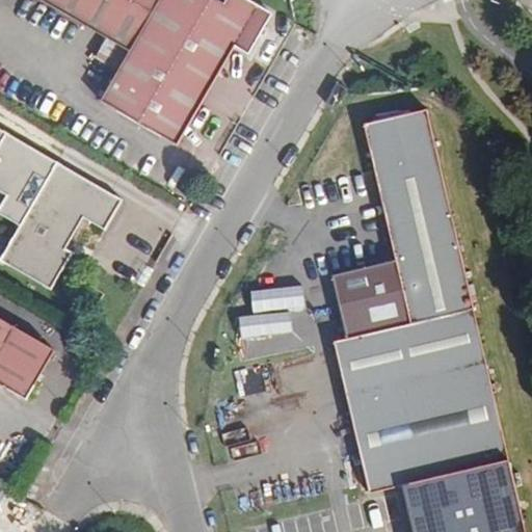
[(38,0),(91,30),(109,0),(38,0)]
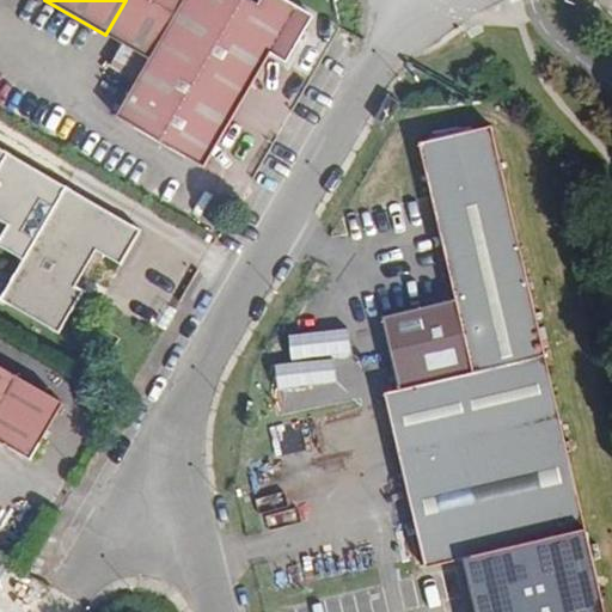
[(203,169),(270,54),(287,63),(313,18),(282,0),(261,0),(258,6),(248,0),(126,0),(105,35),(150,61),(116,117),(203,169)]
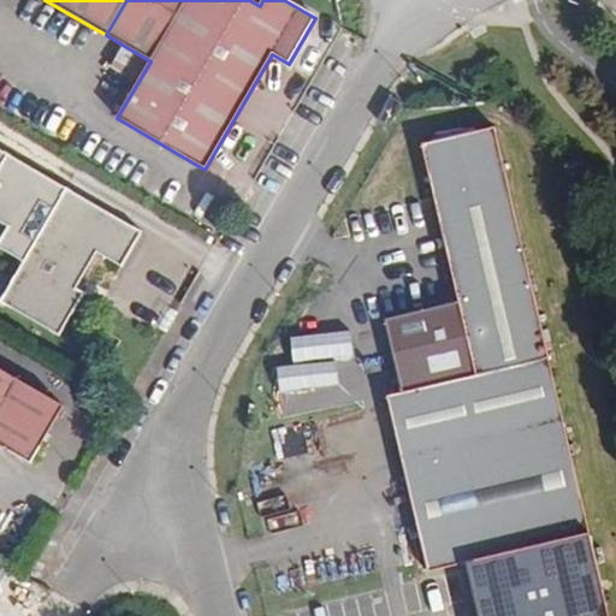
[(475,375),(549,359),(495,128),(421,146),(475,375)]
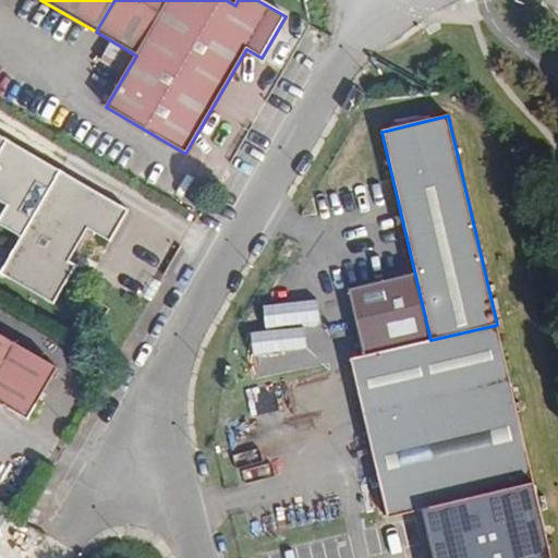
[(110,242),(129,210),(0,135),(0,203),(7,207),(0,218),(0,225),(20,237),(0,270),(0,273),(53,305),(76,265),(70,262),(88,230),(110,242)]
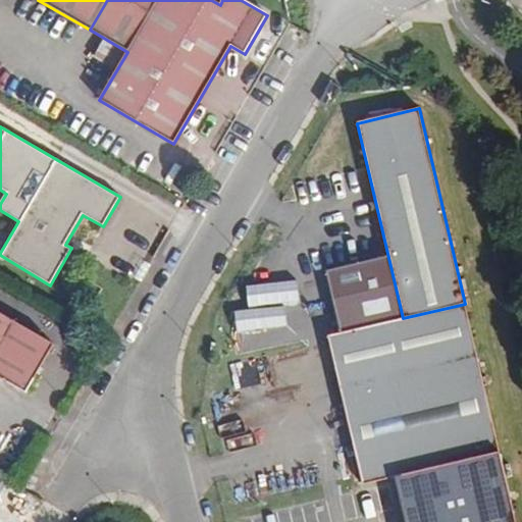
[(465,304),(403,318),(327,336),(363,485),(395,477),(500,453),(465,304)]
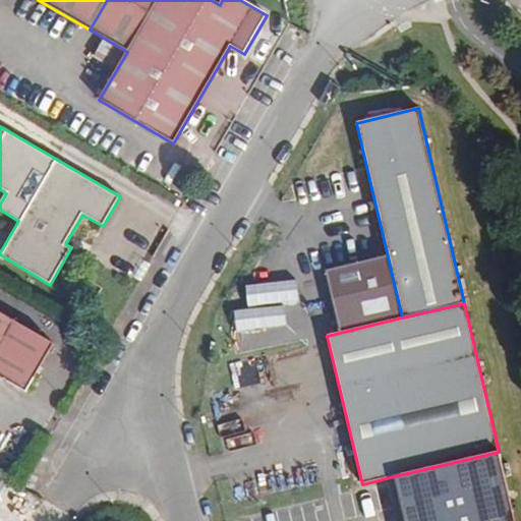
[(54,344),(0,313),(0,378),(25,392),(54,344)]
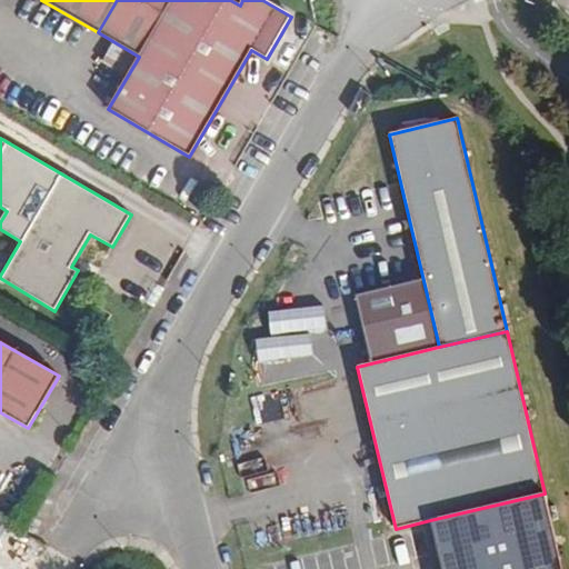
[(562,568),(545,493),(430,520),(441,568),(562,568)]
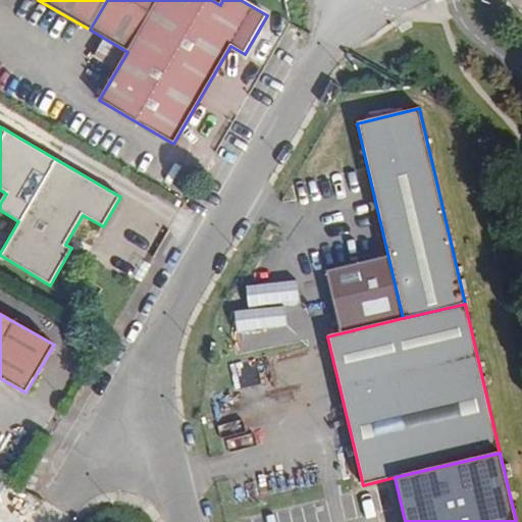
[(0,512),(13,513),(15,487),(0,485),(0,512)]
